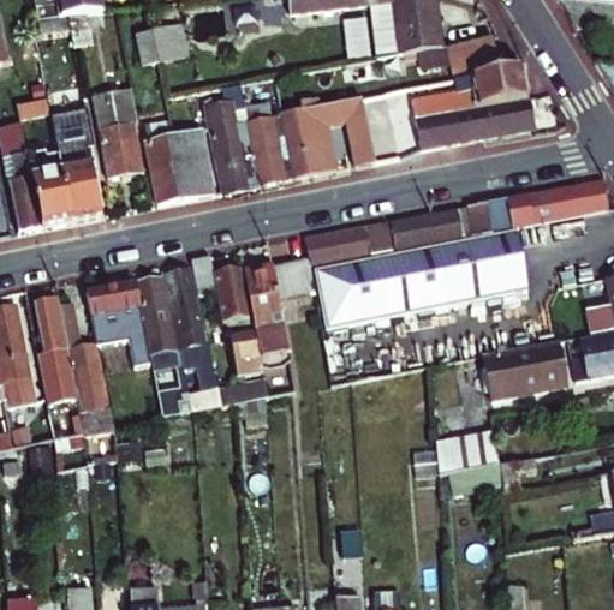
[(36,18),(71,15),(89,12),(109,10),(107,0),(42,0),(33,1),(36,18)]
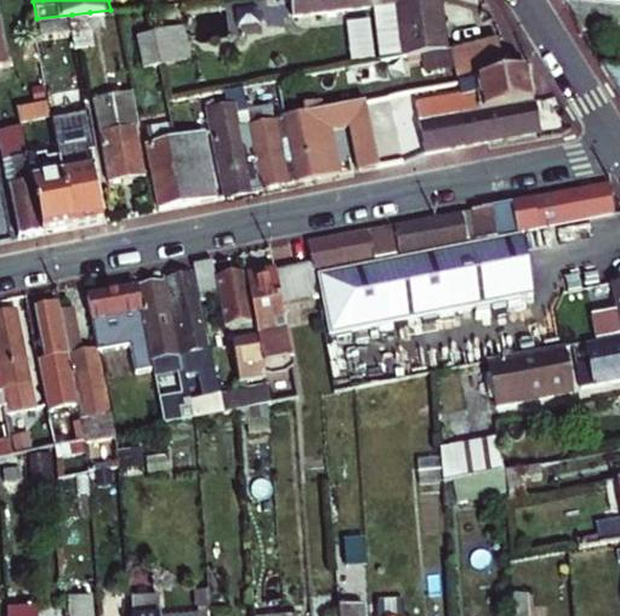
[(261,15),(279,12),(277,0),(246,0),(227,3),(231,33),(262,28),(261,15)]
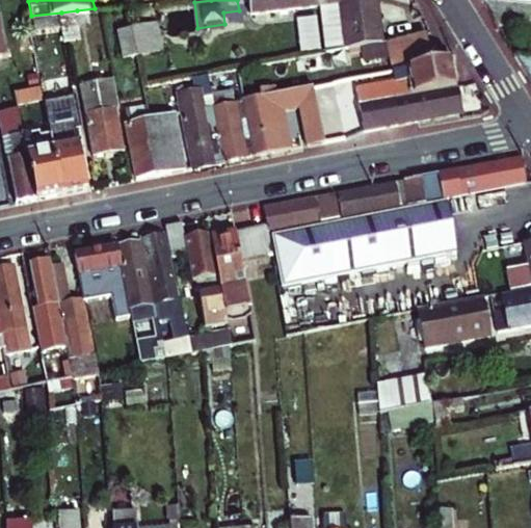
[(351,48),(390,41),(387,24),(377,25),(372,0),(250,0),(253,14),(337,0),(343,0),(351,48)]
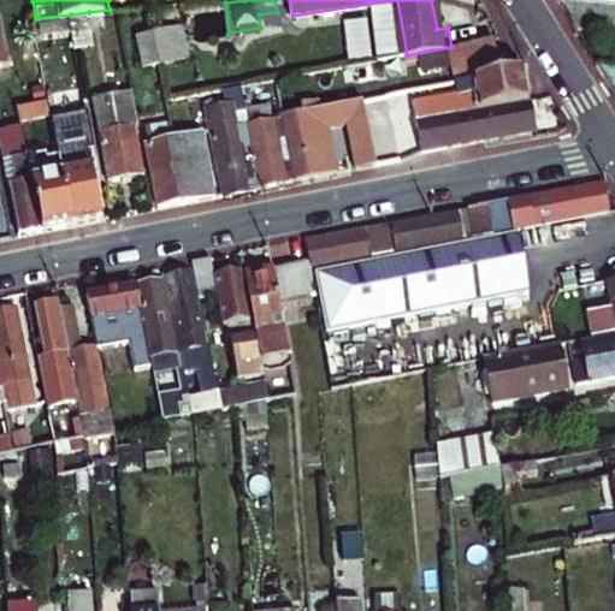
[(431,0),(437,29),(448,28),(442,0),(431,0)]
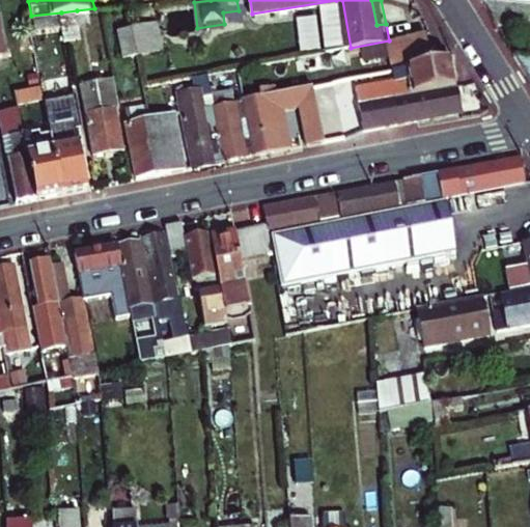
[(497,23),(529,27),(529,0),(482,0),(497,23)]
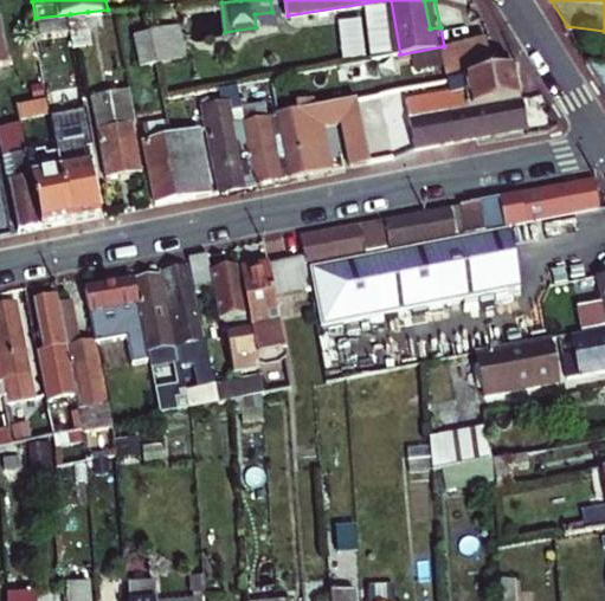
[(70,14),(75,41),(89,39),(87,25),(90,24),(88,12),(70,14)]
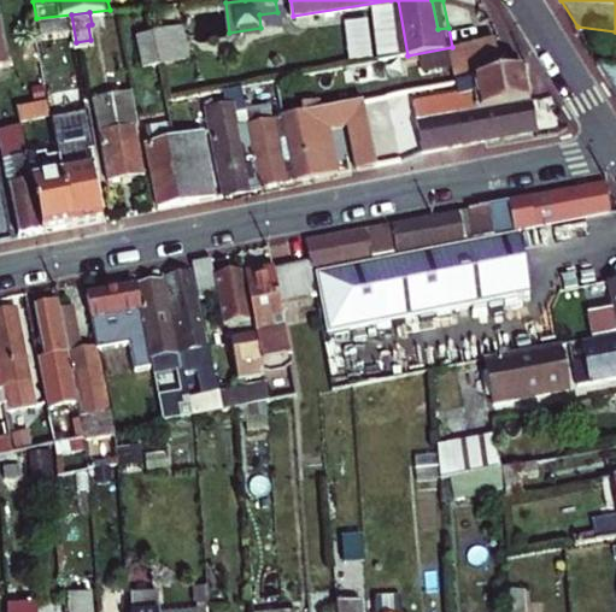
[(0,65),(11,64),(1,16),(0,16),(0,65)]
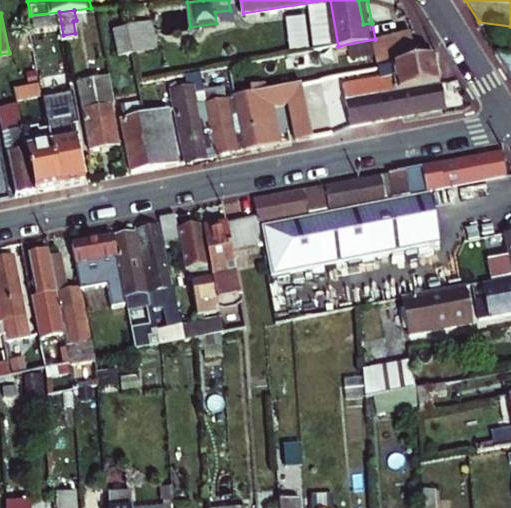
[(128,25),(133,49),(149,46),(144,22),(128,25)]
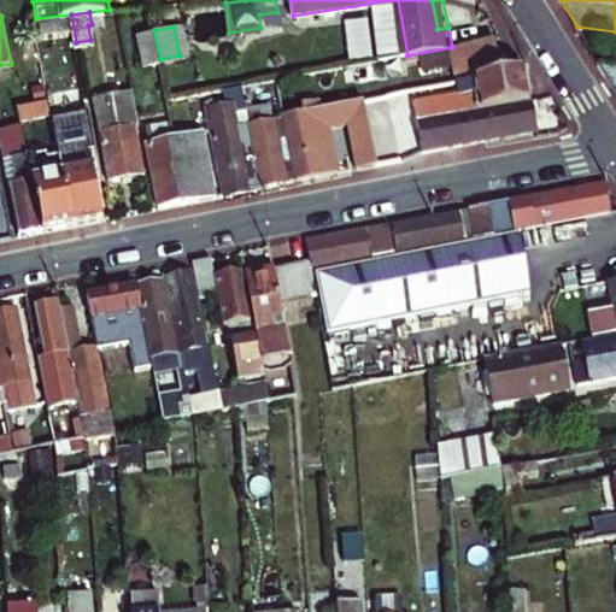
[(458,46),(464,80),(500,72),(493,39),(458,46)]
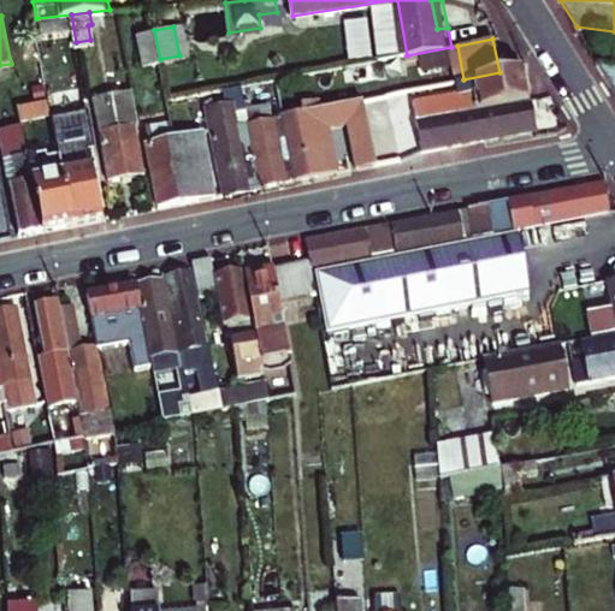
[(614,63),(597,60),(614,88),(614,63)]
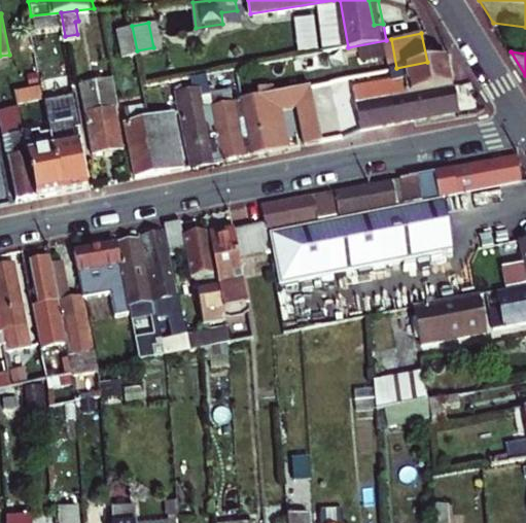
[(427,62),(396,68),(398,78),(353,86),(361,128),(459,109),(455,89),(390,101),(389,96),(453,84),(448,57),(427,62)]
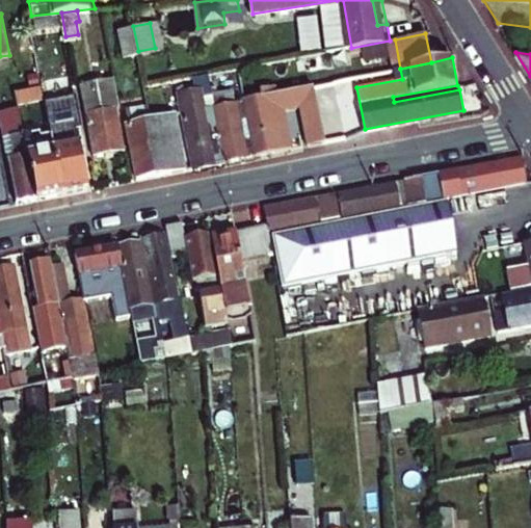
[(85,94),(97,156),(126,150),(113,81),(104,82),(104,89),(85,94)]
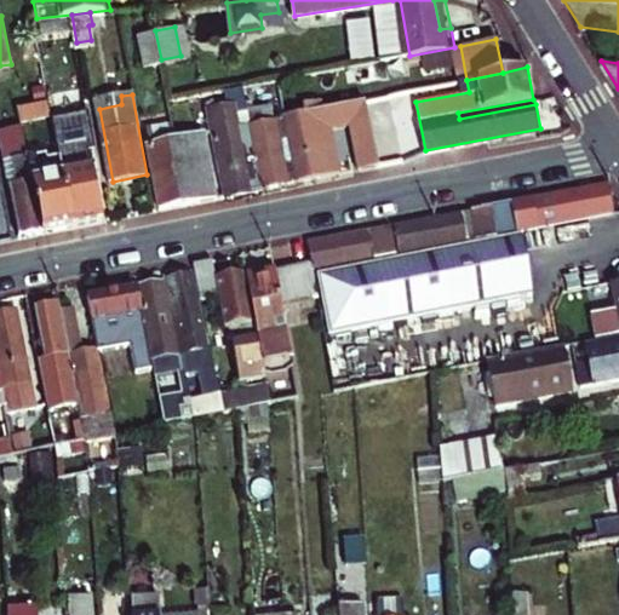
[(367,99),(373,128),(396,124),(391,95),(367,99)]
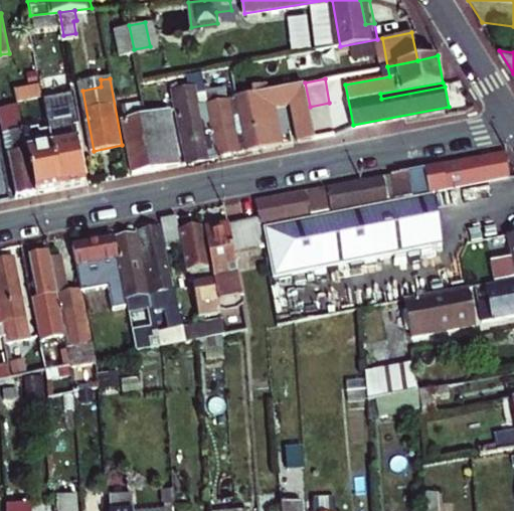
[(19,102),(24,128),(37,190),(61,185),(50,126),(42,81),(16,87),(19,102)]
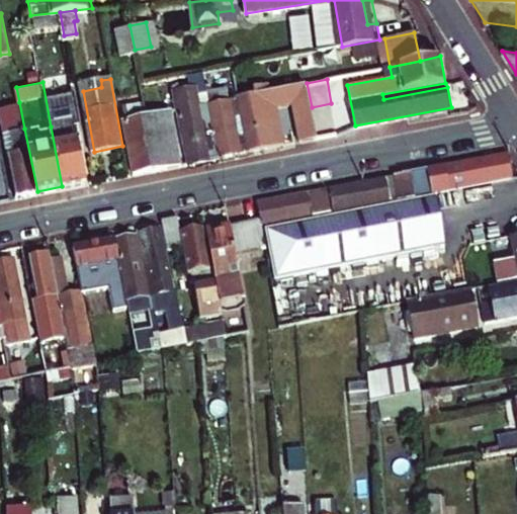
[(236,97),(246,150),(282,143),(275,106),(290,103),(297,140),(317,136),(312,107),(307,83),(236,97)]
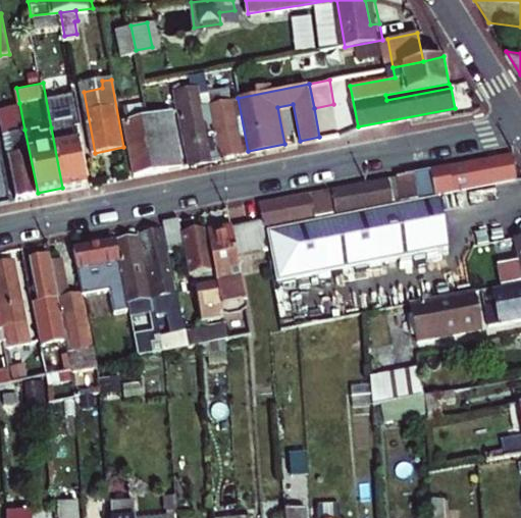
[(65,124),(51,127),(62,188),(87,184),(75,122),(81,121),(75,92),(57,95),(58,103),(62,103),(65,124)]
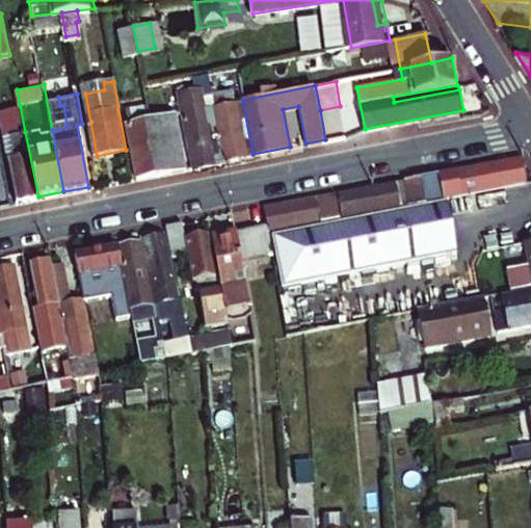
[(217,105),(228,159),(253,154),(242,100),(217,105)]
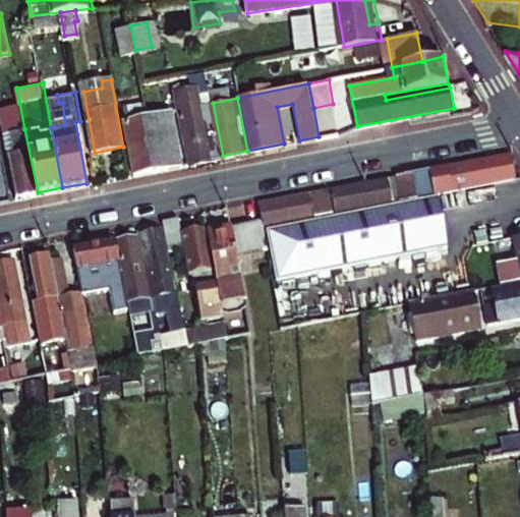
[(24,129),(19,103),(0,106),(0,107),(18,196),(38,192),(24,129)]
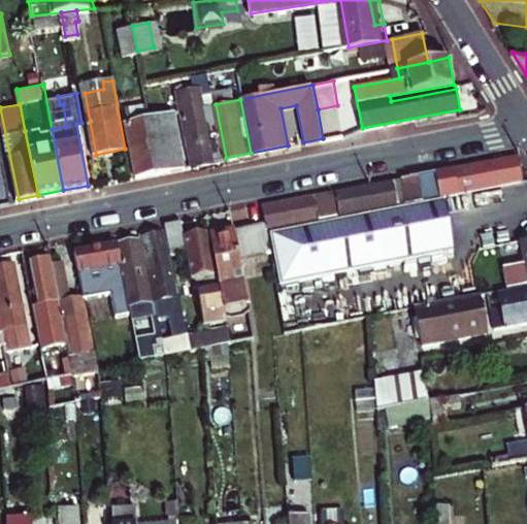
[(194,164),(226,158),(216,104),(184,110),(194,164)]
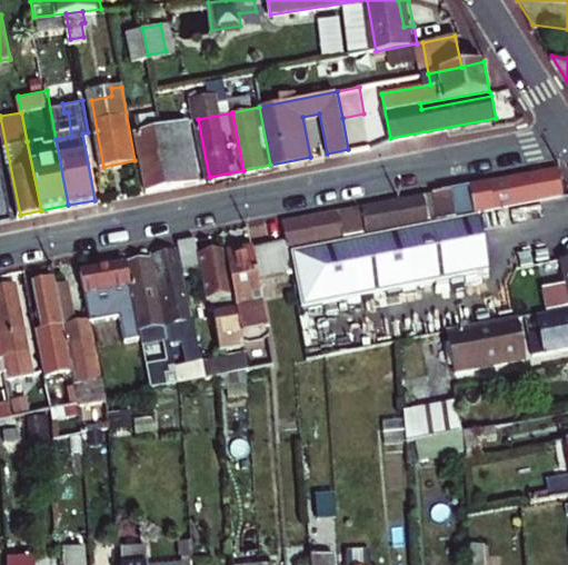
[(188,121),(161,127),(172,185),(198,179),(188,121)]
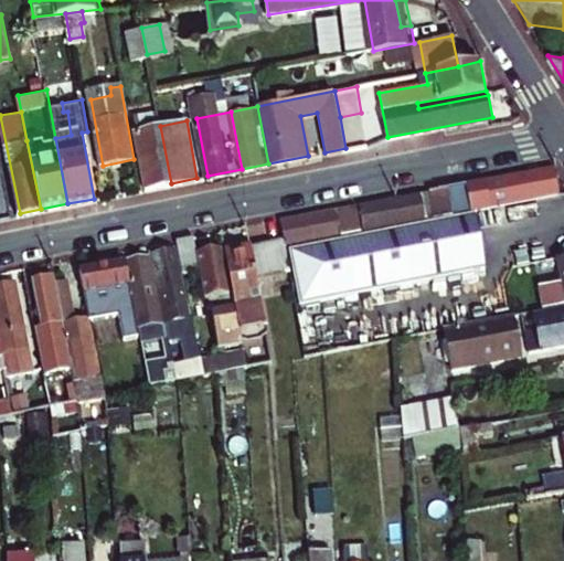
[(171,183),(160,126),(160,124),(138,128),(150,188),(171,183)]
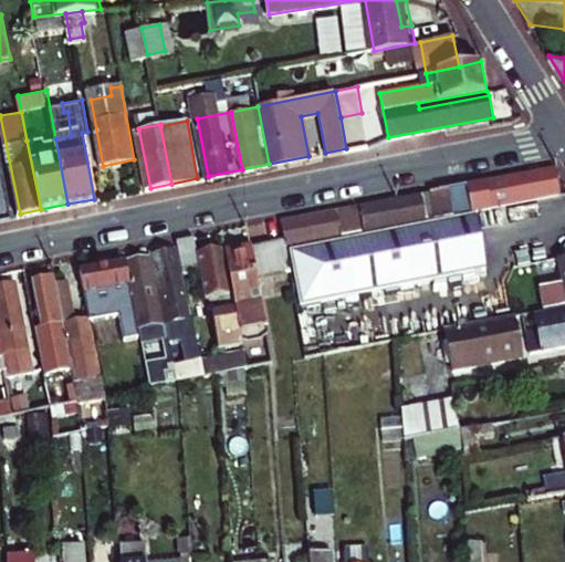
[(471,183),(450,186),(453,208),(474,205),(474,203),(557,187),(554,168),(471,184),(471,183)]
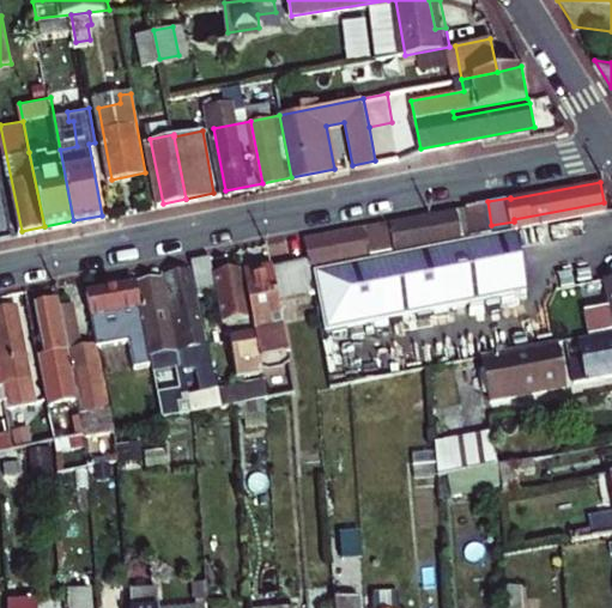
[(472,230),(473,235),(492,231),(491,225),(488,201),(467,205),(468,207),(395,220),(400,243),(472,230)]
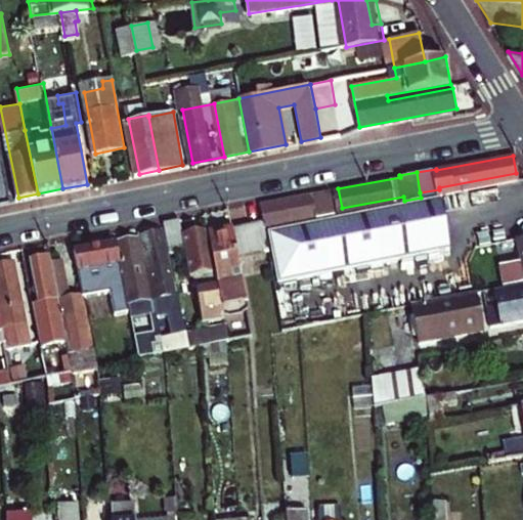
[(264,215),(265,223),(336,210),(332,189),(261,203),(264,215)]
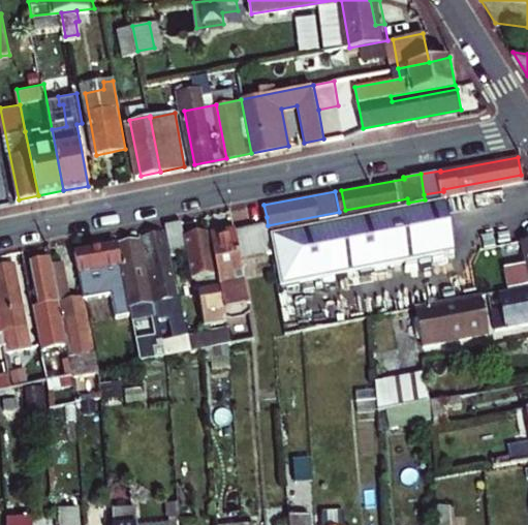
[(272,246),(279,284),(455,251),(444,195),(425,199),(408,203),(340,216),(269,230),(272,246)]
